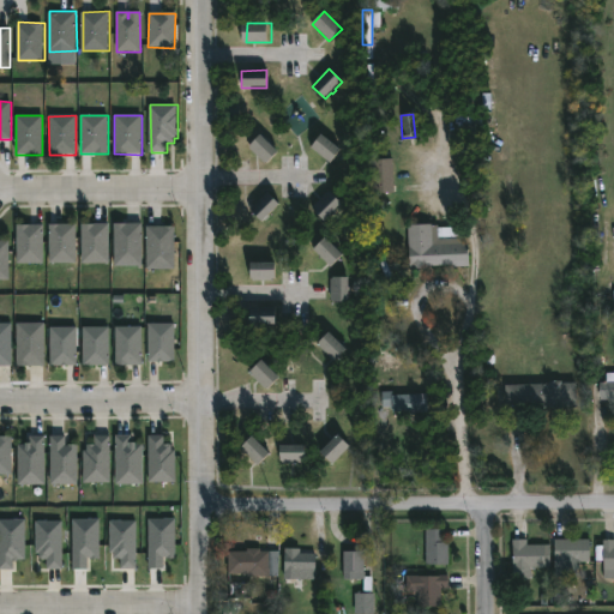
[(331,163),(341,150),(320,134),(311,149),(331,163)]
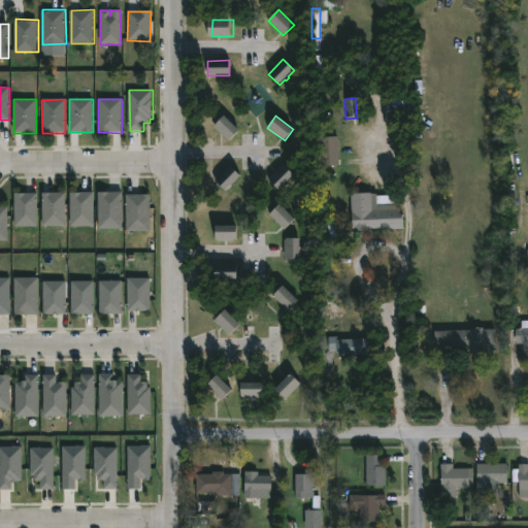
[(239,131),(223,117),(212,127),(229,141),(239,131)]
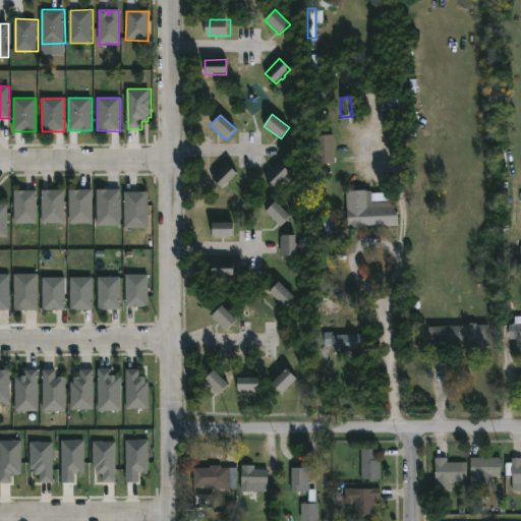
[(335,163),(317,164),(315,136),(333,135),(335,163)]
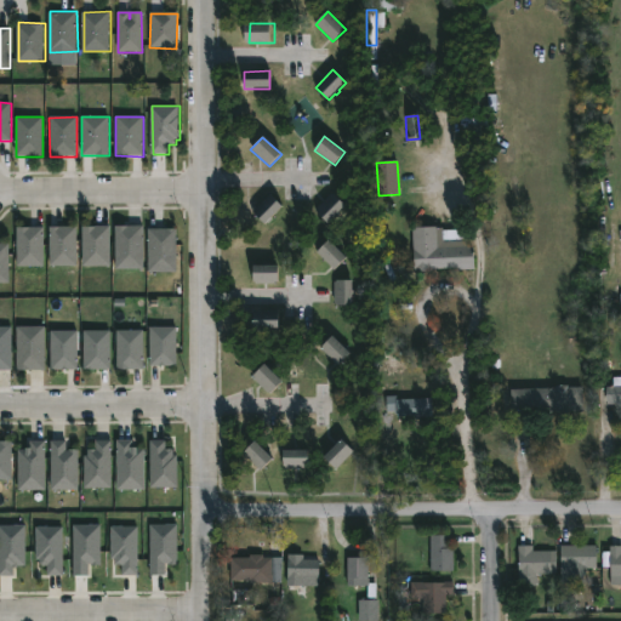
[(252,214),(266,226),(283,206),(269,194),(252,214)]
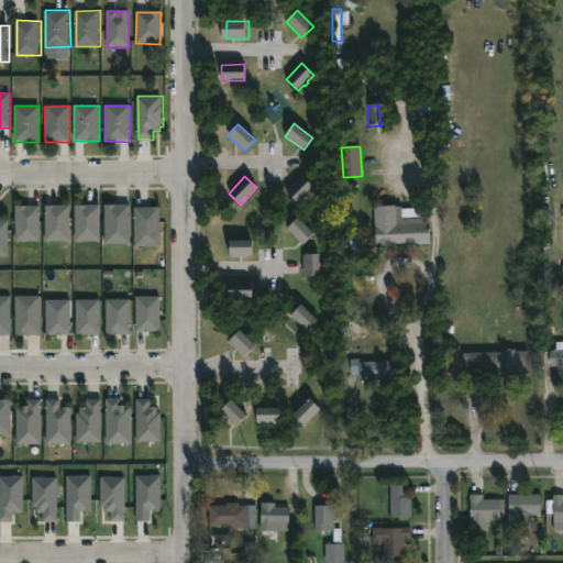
[(313,188),(298,203),(286,191),(301,176),(313,188)]
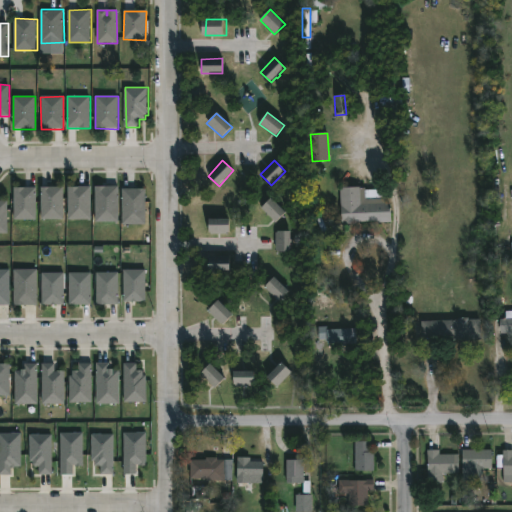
[(118,222),(118,186),(95,187),(95,222),(118,222)]
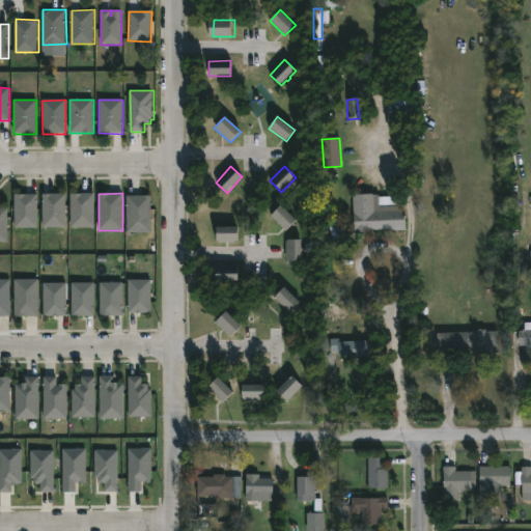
[(65,194),(42,194),(42,228),(65,228),(65,194)]
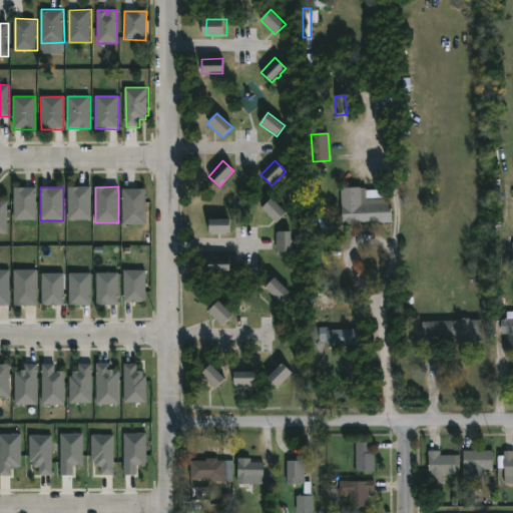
[(67,187),(68,220),(91,220),(90,187),(67,187)]
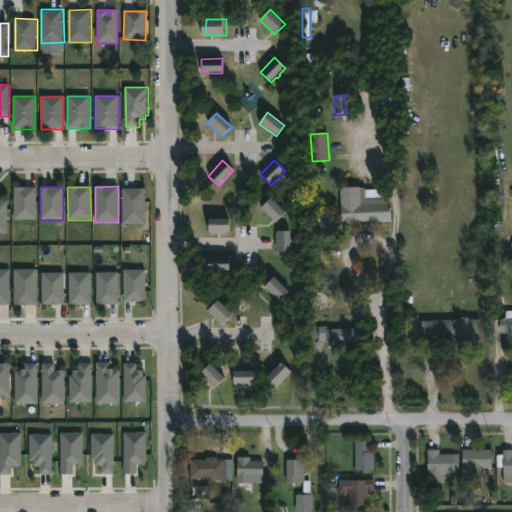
[(14,188),(13,220),(35,220),(36,188),(14,188)]
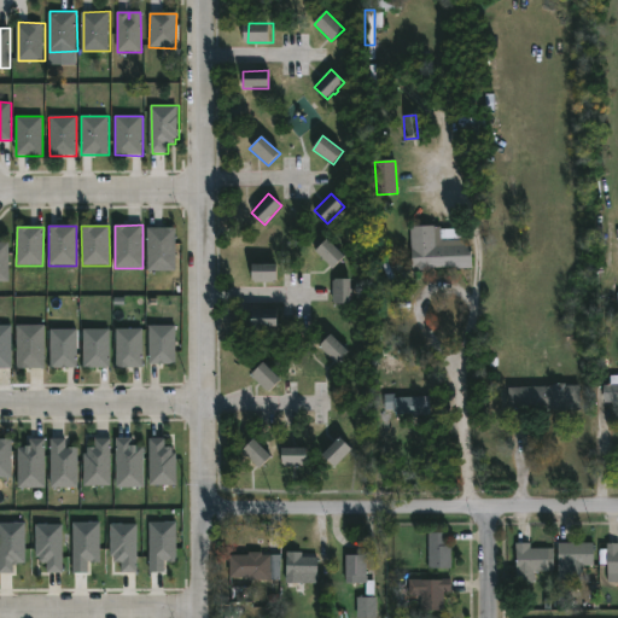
[(435,227),(436,231),(442,229),(442,240),(465,239),(465,246),(472,246),(473,269),(456,270),(456,268),(430,268),(430,270),(414,272),(414,269),(413,269),(410,227),(435,227)]
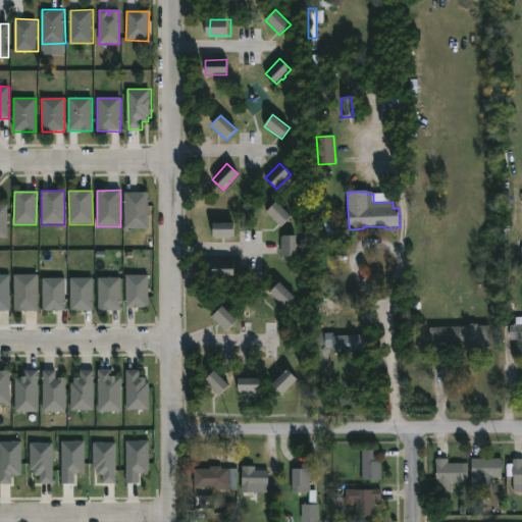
[(148,193),(124,193),(124,229),(148,229),(148,193)]
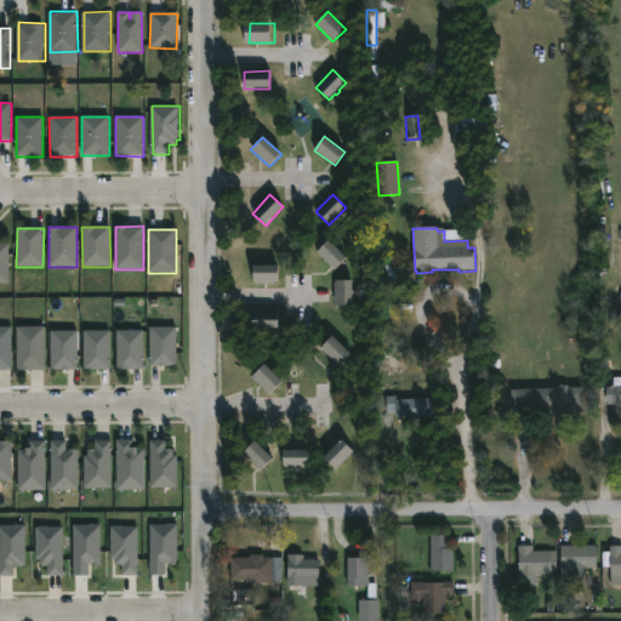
[(347,258),(330,240),(317,252),(334,271),(347,258)]
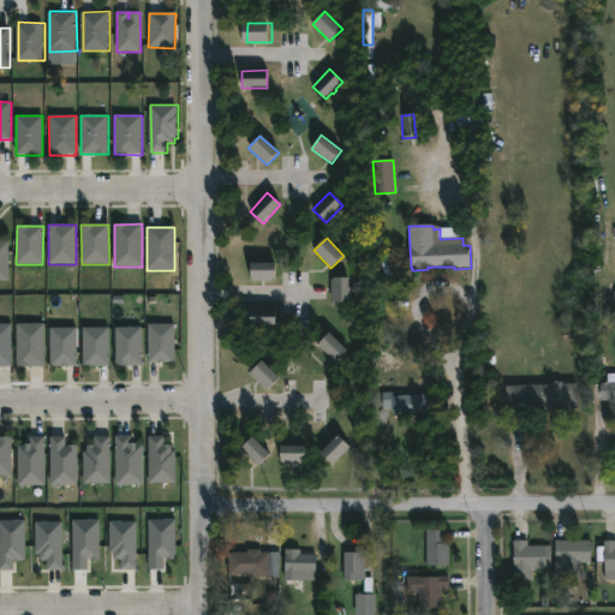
[(275,264),(250,264),(250,281),(275,281),(275,264)]
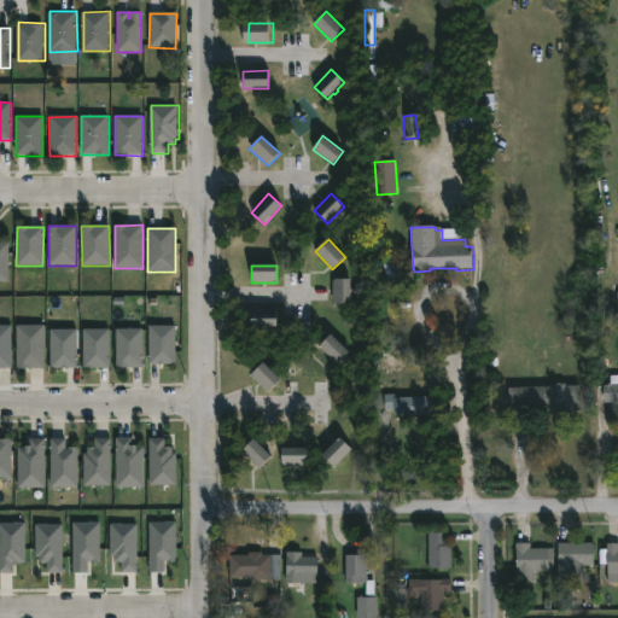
[(351,279),(355,280),(356,304),(336,304),(334,281),(337,281),(337,279),(351,279)]
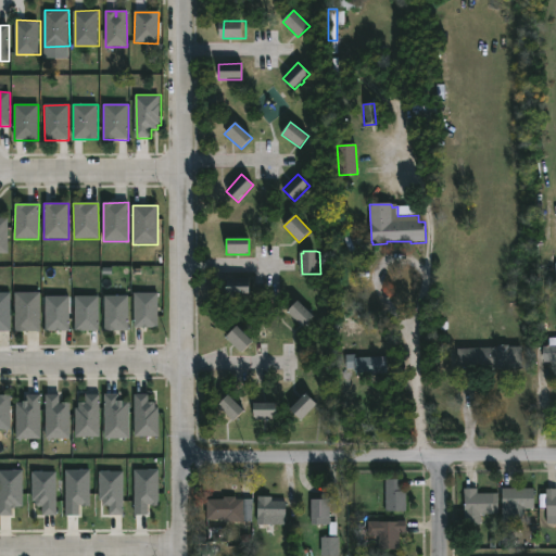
[(249,295),(249,278),(227,279),(227,295),(249,295)]
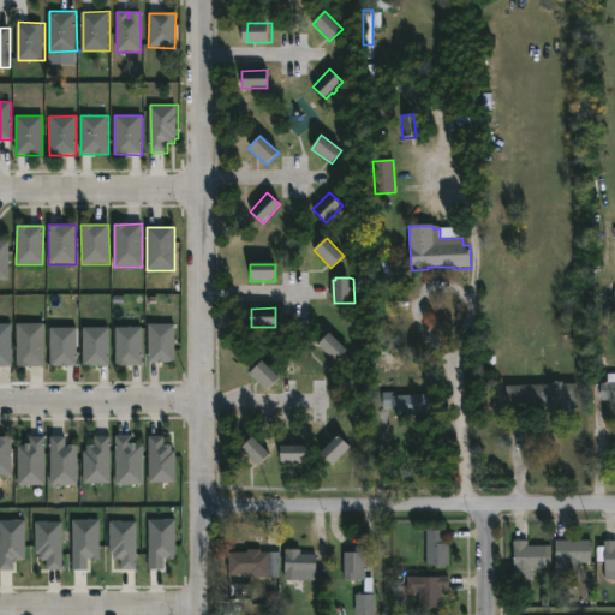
[(11,324),(0,324),(0,366),(12,368),(11,324)]
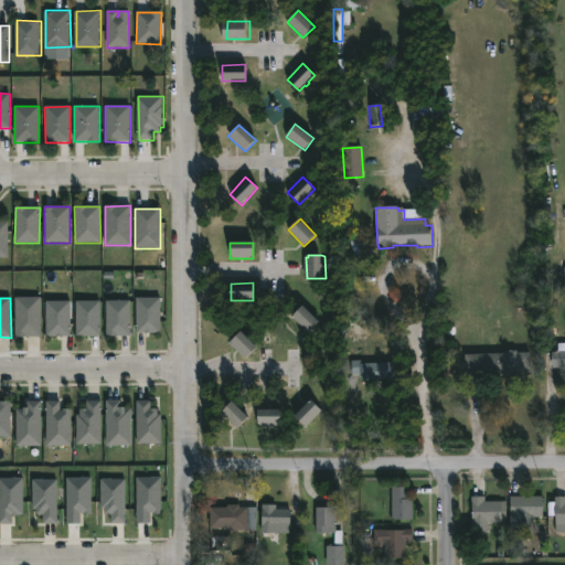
[(40,298),(14,298),(14,337),(41,337),(40,298)]
